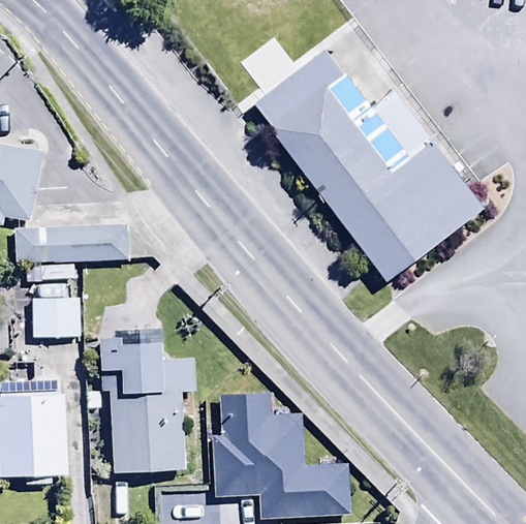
[(408,159),(320,45),(249,100),(385,276),(476,206),(429,144),(408,159)]
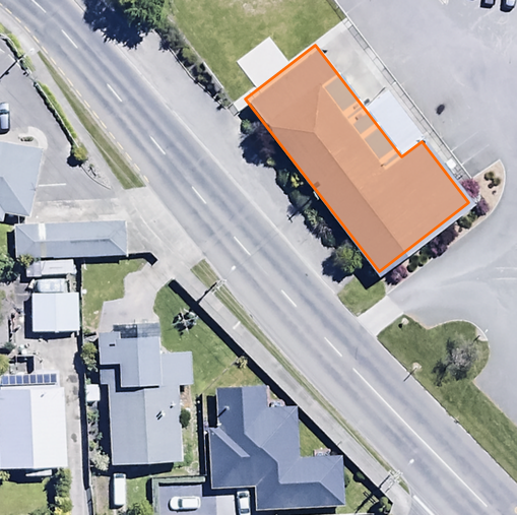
[(0,221),(3,222),(4,213),(28,217),(40,149),(0,142),(0,221)]
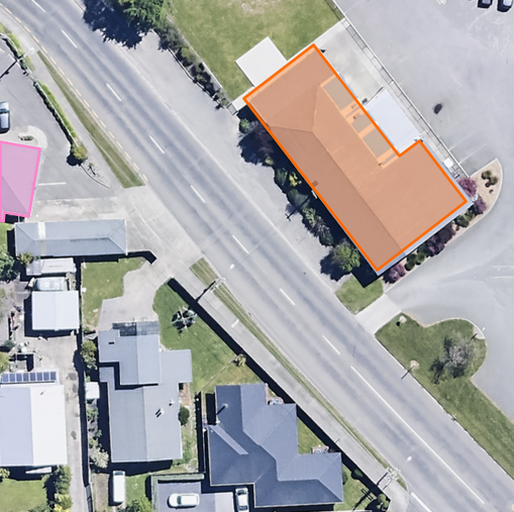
[(40,274),(40,257),(124,254),(123,220),(15,222),(16,258),(26,258),(27,275),(40,274)]
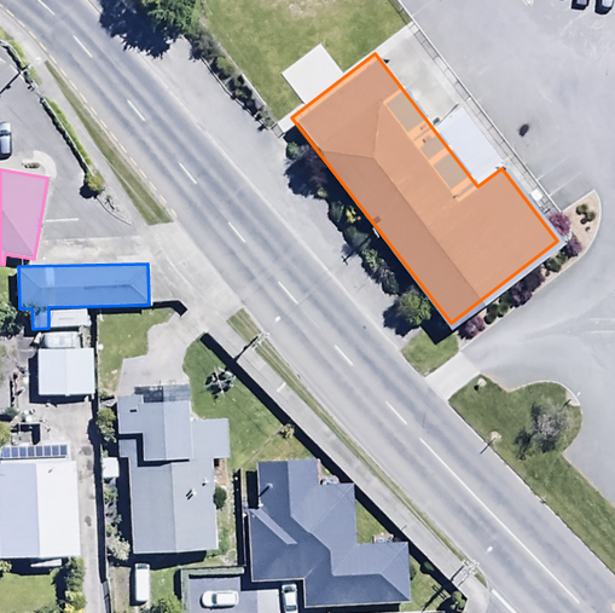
[(7,370),(36,389),(36,394),(94,394),(93,348),(36,348),(7,370)]
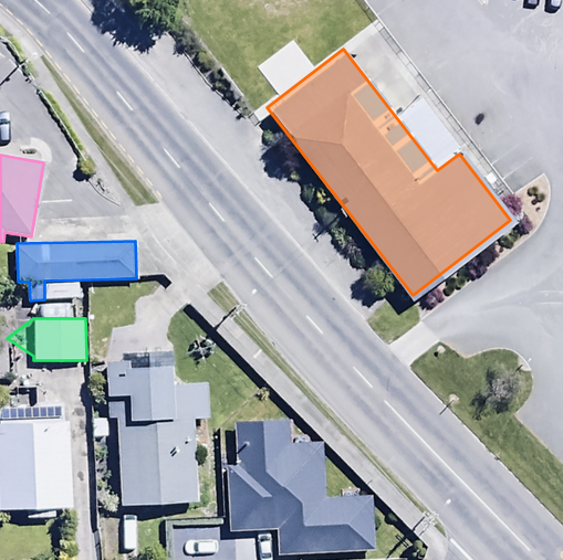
[(199,502),(195,420),(209,420),(207,382),(173,384),(171,350),(121,354),(121,358),(106,358),(110,419),(117,419),(122,506),(199,502)]
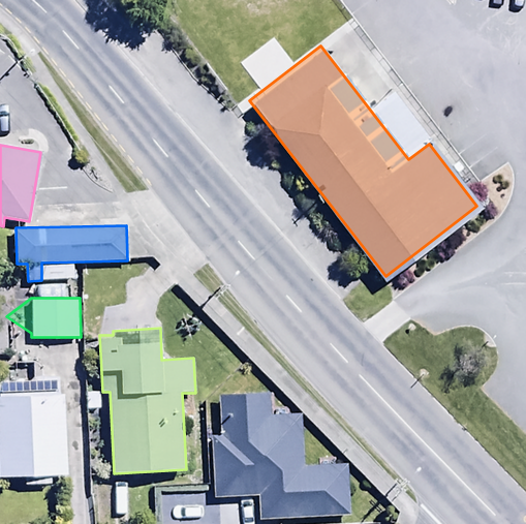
[(0,380),(0,395),(0,396),(0,476),(24,476),(25,485),(58,485),(58,475),(67,474),(64,394),(61,395),(61,379),(0,380)]
